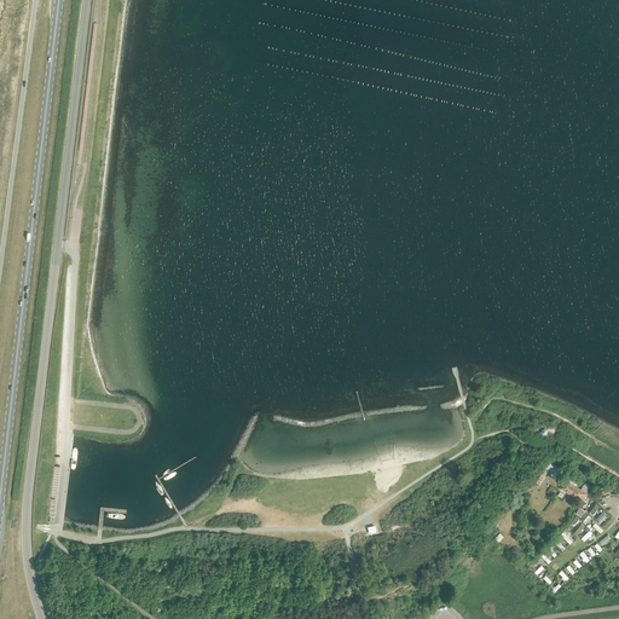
[(583,484),(580,489),(563,479),(559,489),(582,501),(586,492),(589,487),(583,484)]
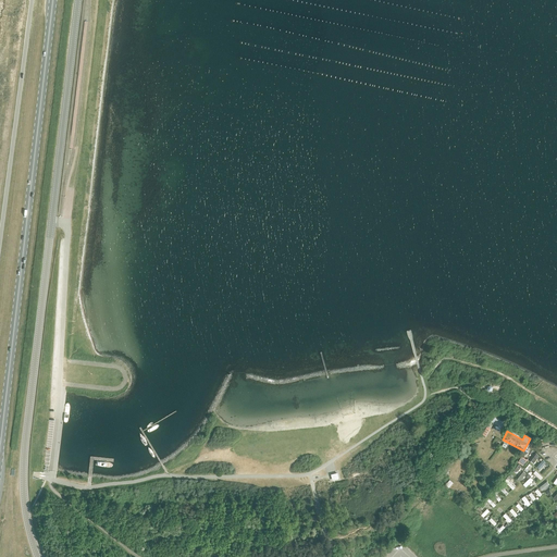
[(536,454),(531,461),(533,463),(540,456),(536,454)]
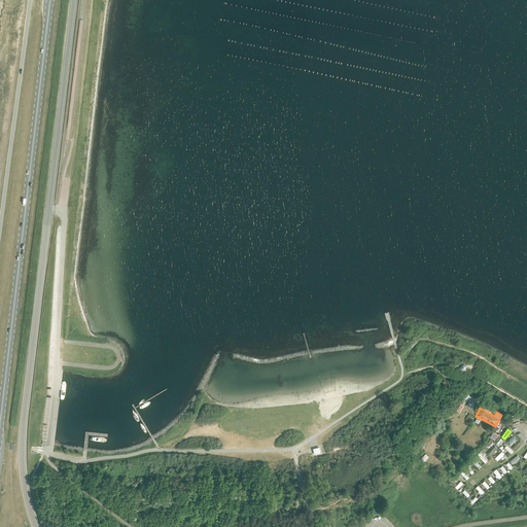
[(511,445),(517,437),(514,435),(507,442),(511,445)]
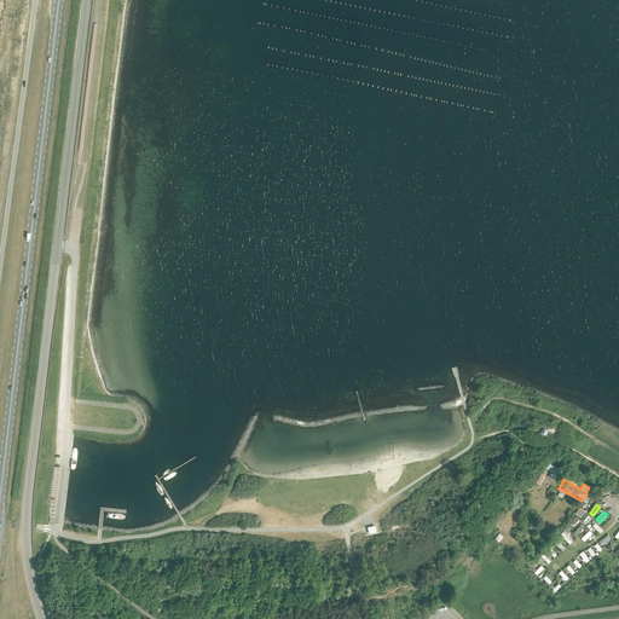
[(582,524),(574,532),(578,534),(584,526),(582,524)]
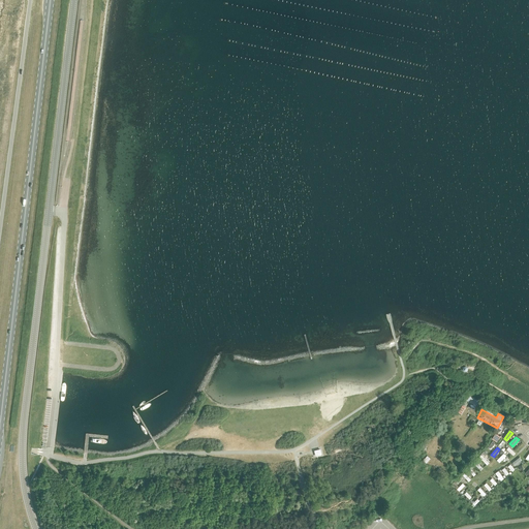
[(506,449),(514,456),(516,454),(508,447),(506,449)]
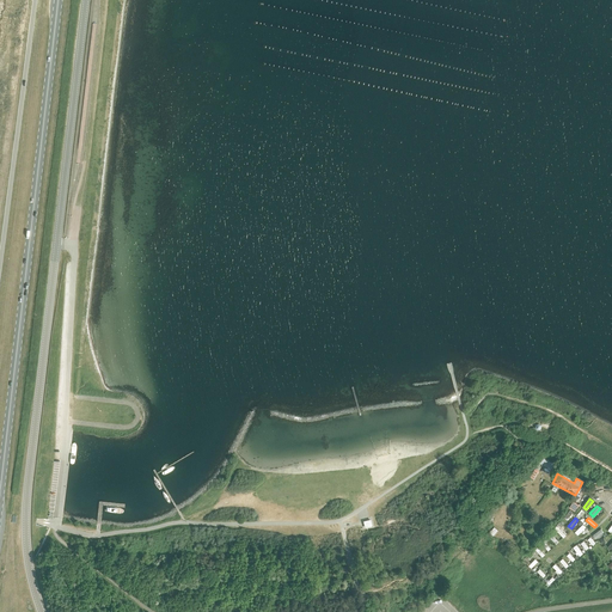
[(577,536),(586,527),(583,524),(575,532),(577,536)]
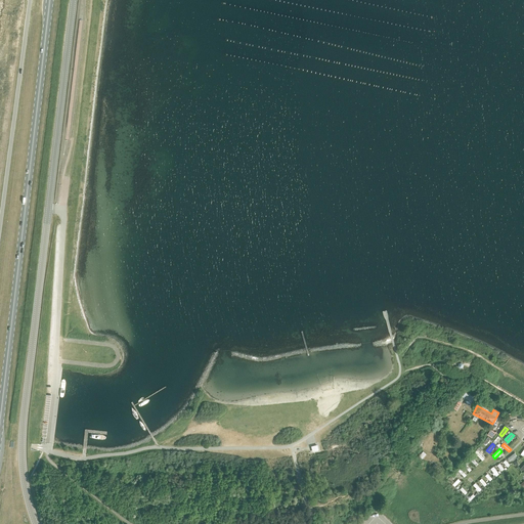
[(475,452),(482,461),(485,459),(477,450),(475,452)]
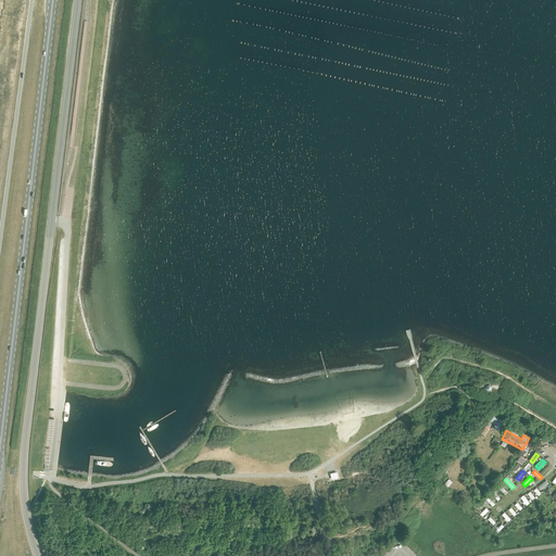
[(497,487),(505,494),(507,492),(500,484),(497,487)]
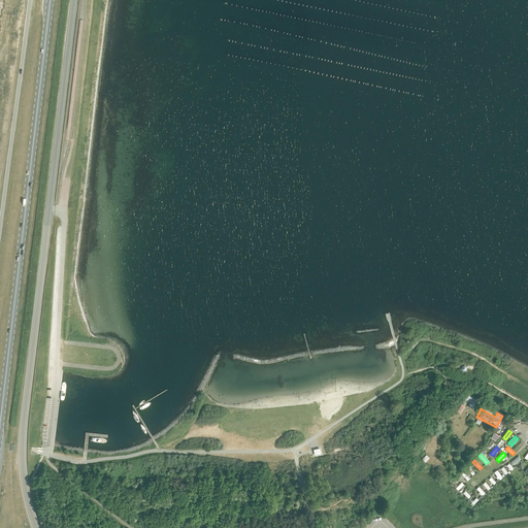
[(466,469),(472,475),(475,473),(468,466),(466,469)]
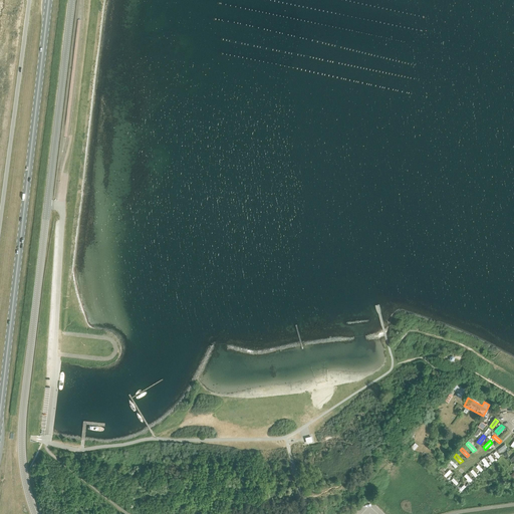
[(487,467),(490,465),(484,458),(481,460),(487,467)]
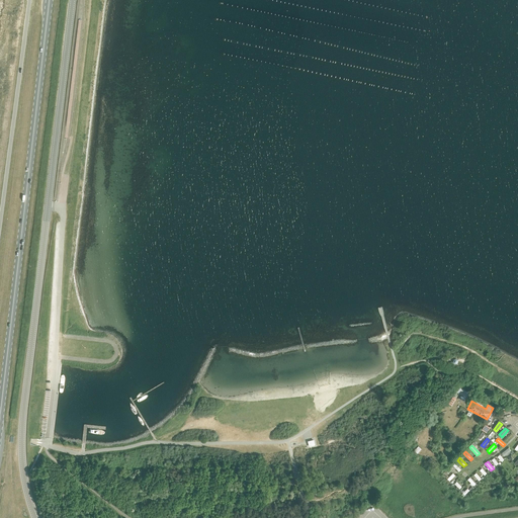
[(452,465),(459,471),(461,469),(455,463),(452,465)]
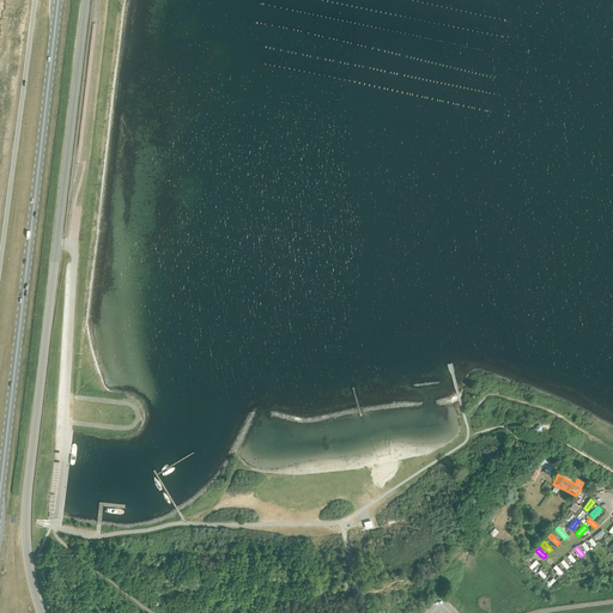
[(595,552),(602,560),(606,557),(600,550),(595,552)]
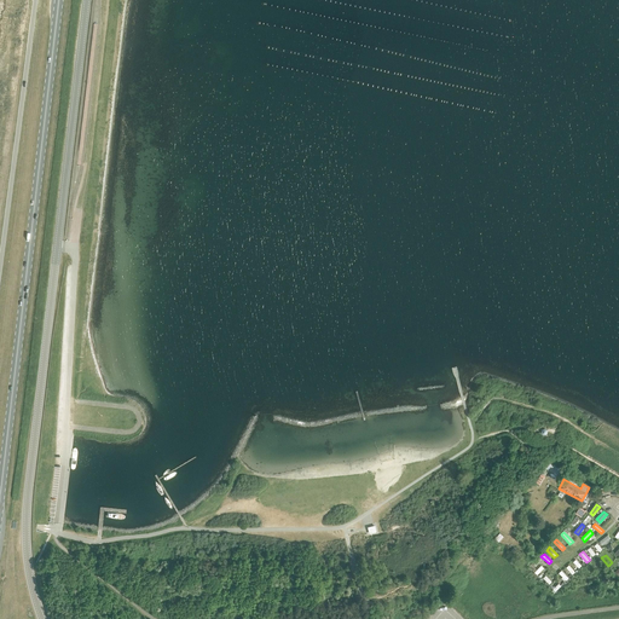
[(534,568),(543,560),(539,556),(527,567),(531,571),(532,571),(533,572),(536,570),(534,568)]
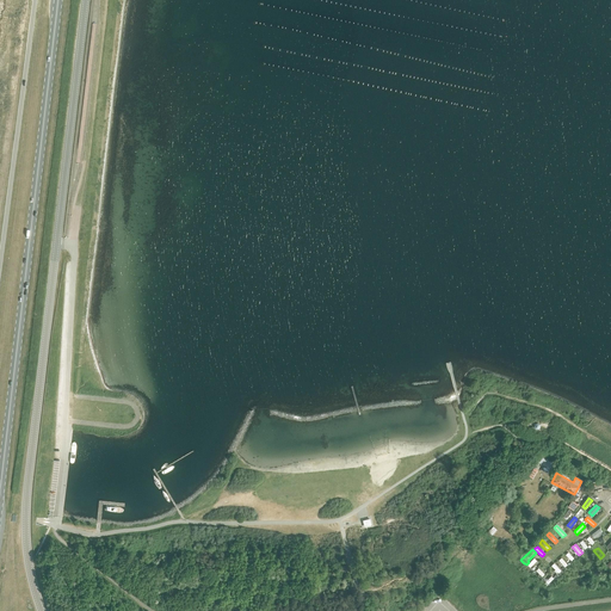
[(561,571),(554,563),(551,566),(559,573),(561,571)]
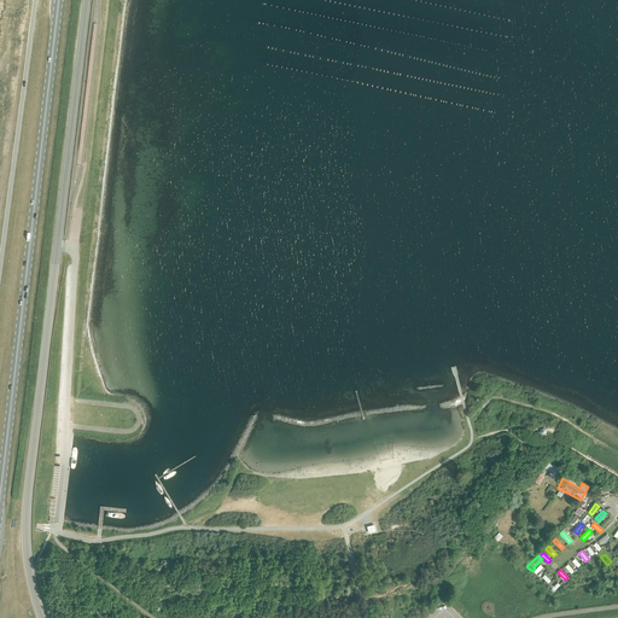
[(564,581),(560,583),(561,586),(565,582),(566,583),(569,582),(567,581),(572,576),(570,573),(567,576),(569,577),(565,581),(564,581)]
